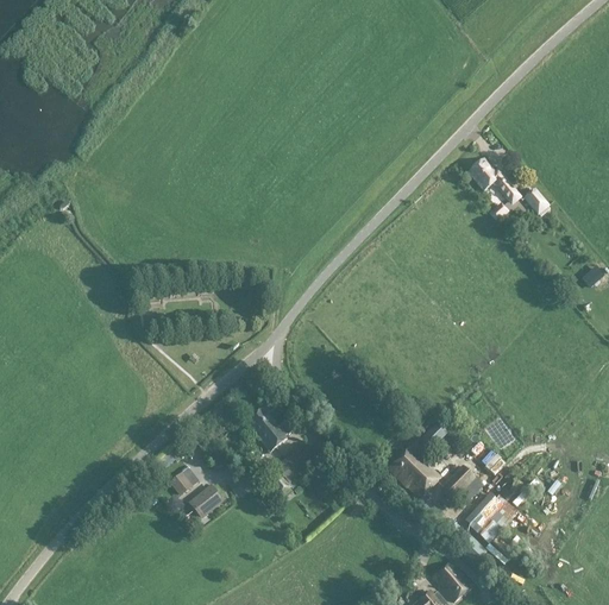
[(513,203),(521,196),(498,168),(495,170),(484,158),(469,170),(484,189),(494,181),(513,203)]
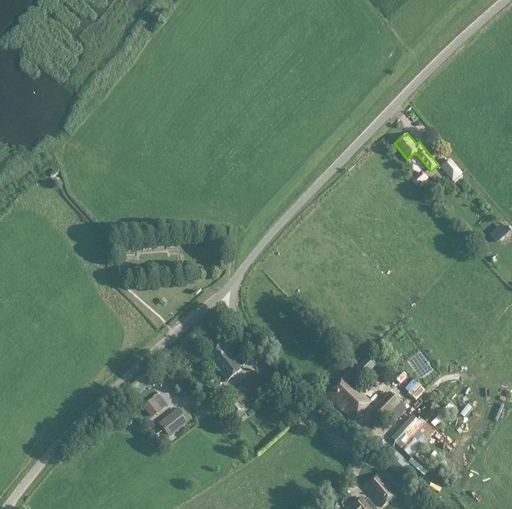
[(462,172),(450,157),(440,165),(452,180),(462,172)]
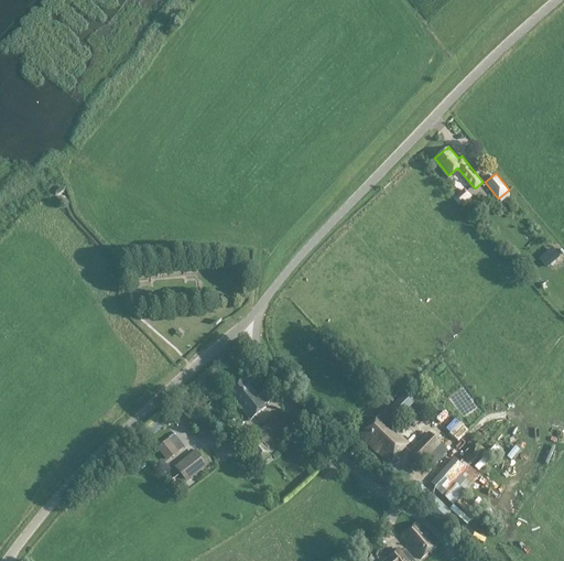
[(461,204),(470,194),(464,186),(453,196),(461,204)]
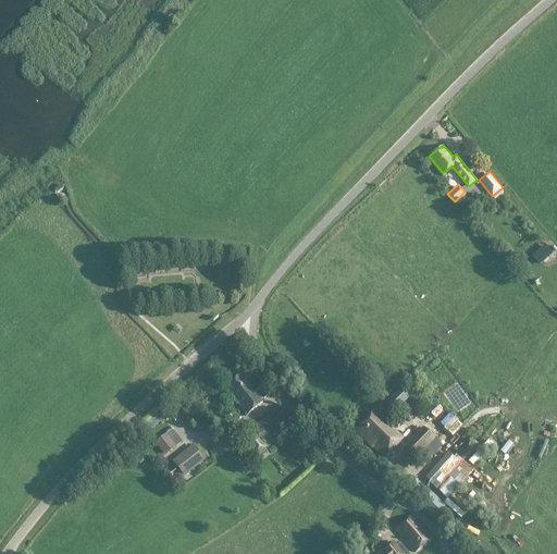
[(247,411),(260,401),(262,399),(260,397),(262,395),(263,396),(271,390),(264,381),(257,388),(257,389),(255,391),(240,372),(225,385),(247,411)]
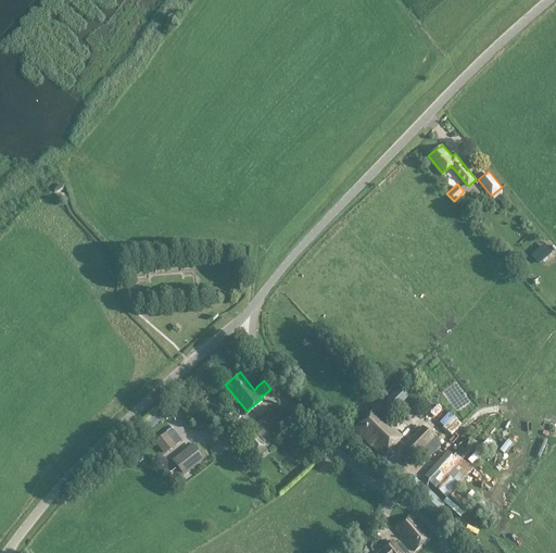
[(399,385),(383,401),(392,410),(407,393),(399,385)]
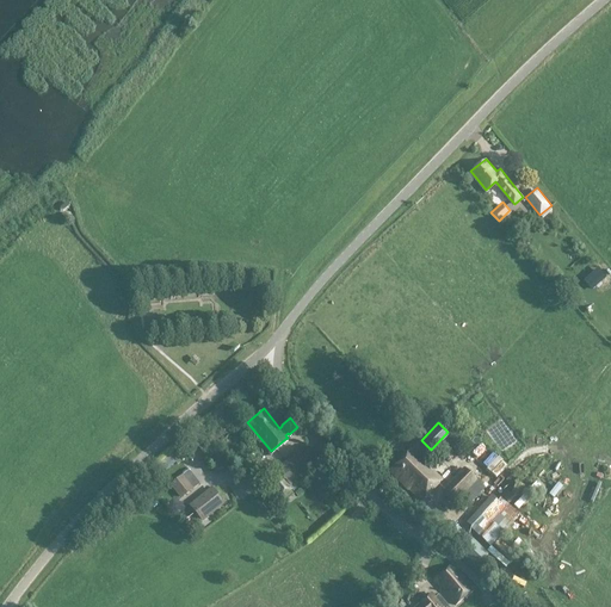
[(292,488),(323,463),(304,440),(273,465),(276,469),(292,488)]
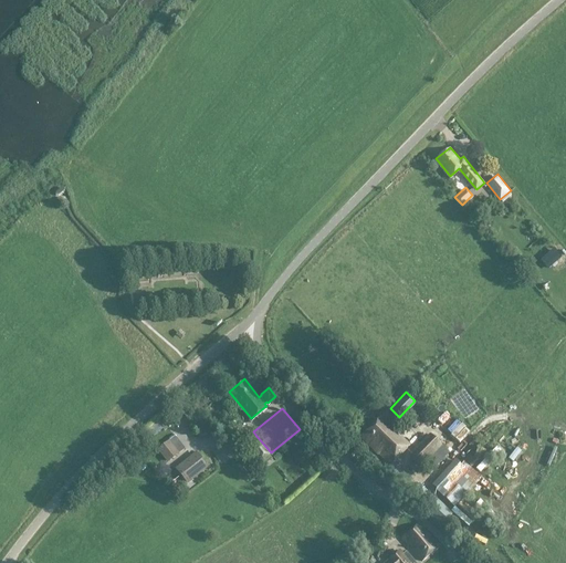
[(194,410),(187,416),(205,437),(211,431),(194,410)]
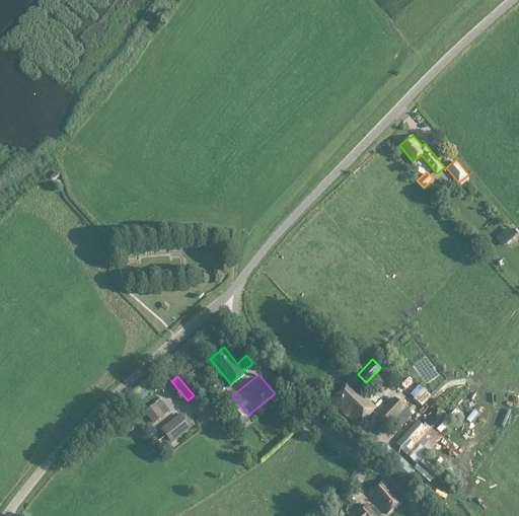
[(369,389),(368,390),(364,386),(360,390),(356,386),(357,385),(350,378),(330,398),(341,409),(342,408),(358,424),(376,406),(367,396),(371,391),(369,389)]
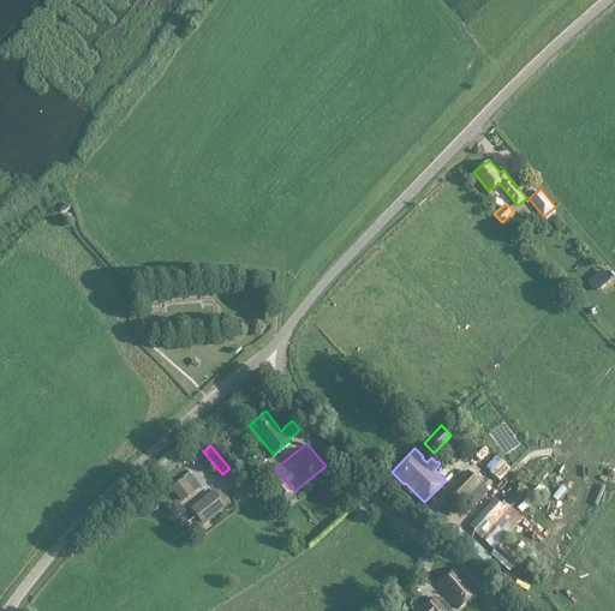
[(454,502),(457,499),(460,502),(469,509),(488,489),(481,481),(467,468),(447,490),(451,493),(448,497),(454,502)]
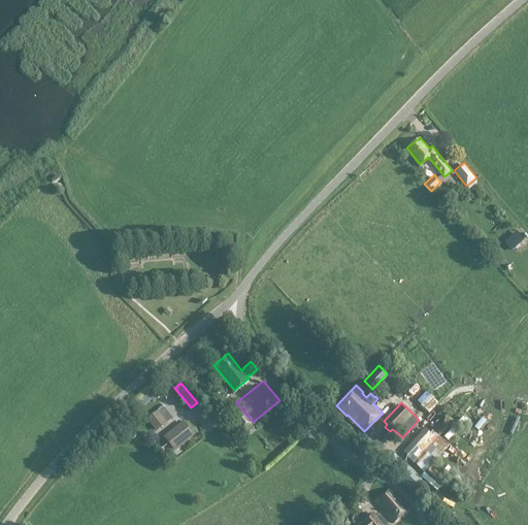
[(149,418),(157,427),(165,421),(157,411),(149,418)]
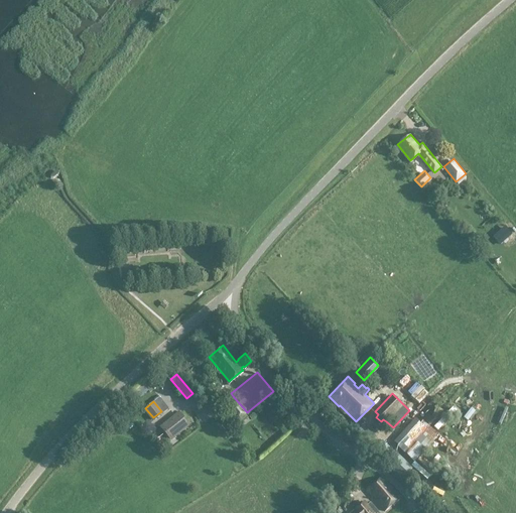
[(183,410),(179,413),(178,411),(161,425),(171,436),(191,420),(183,410)]
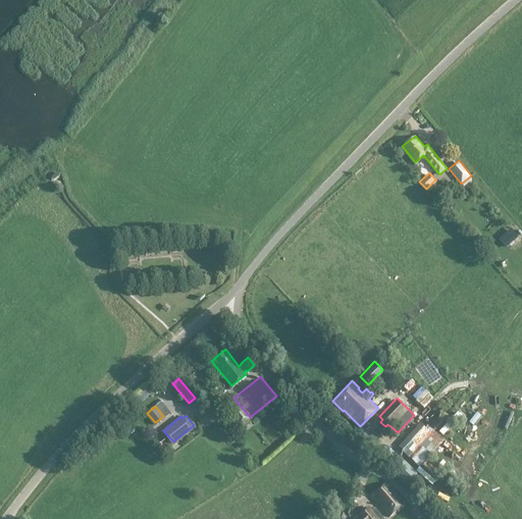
[(427,428),(420,422),(400,446),(407,452),(427,428)]
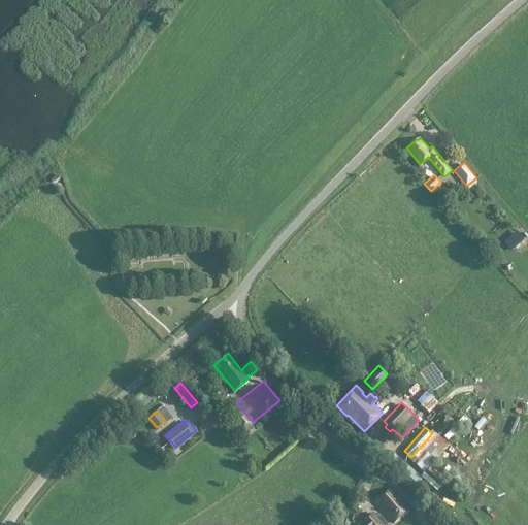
[(519,445),(510,453),(515,457),(523,450),(519,445)]
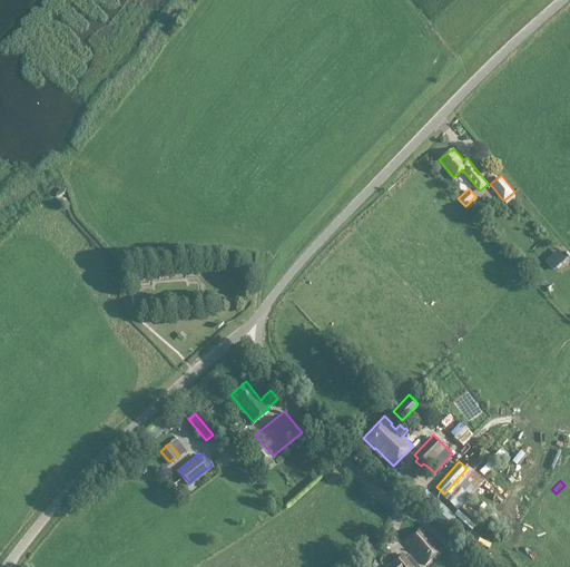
[(431,512),(446,526),(453,517),(439,504),(431,512)]
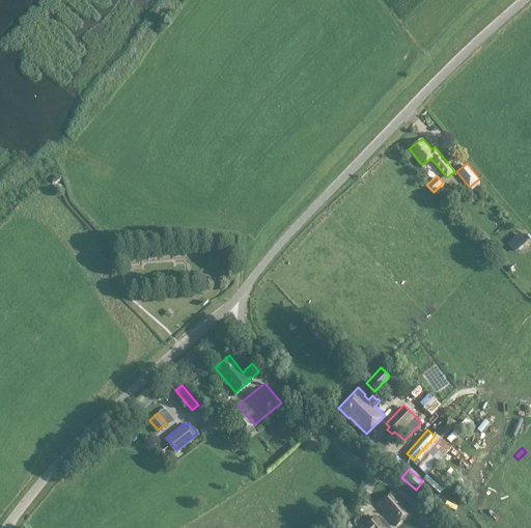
[(396,524),(412,510),(393,489),(378,502),(396,524)]
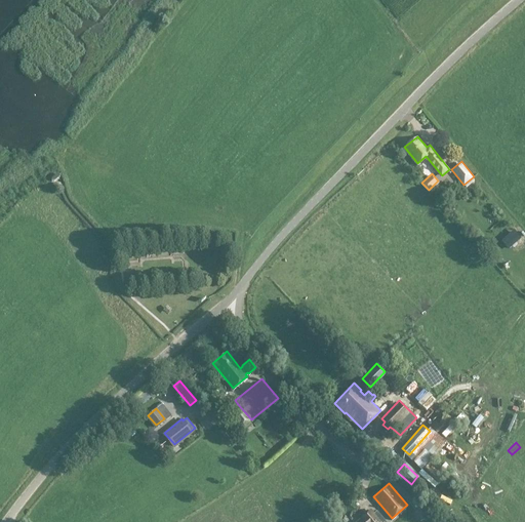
[(387,521),(388,521),(377,510),(373,512),(371,509),(361,517),(361,518),(356,521),(387,521)]
